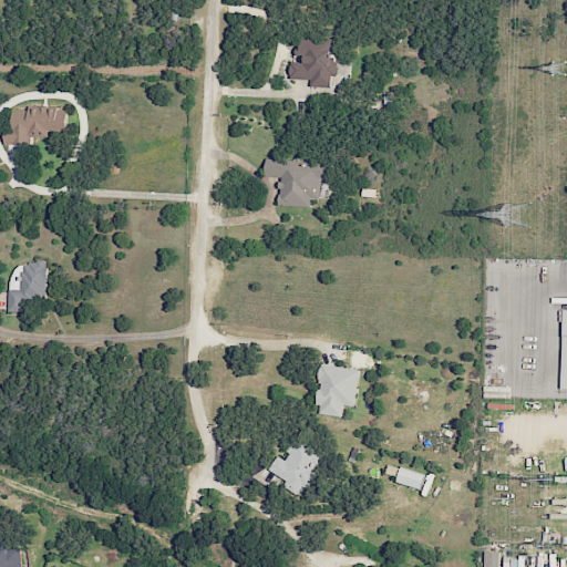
[(289,79),(310,79),(309,86),(331,88),(332,75),(332,76),(333,39),(296,38),(296,59),(289,59),(289,79)]
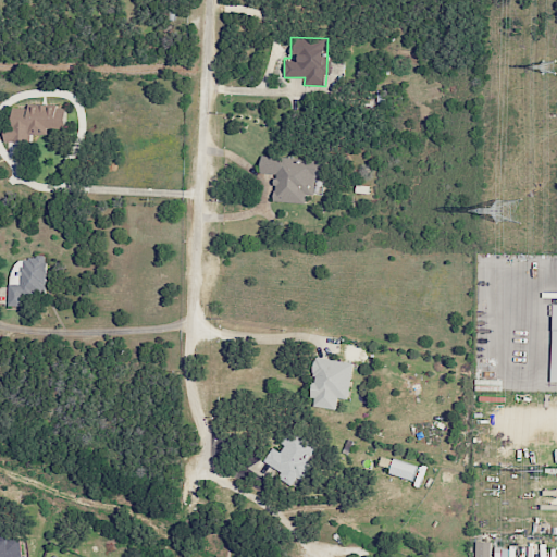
[(4,141),(29,141),(29,135),(49,135),(49,128),(65,128),(65,104),(27,104),(26,108),(12,108),(12,126),(4,126),(4,141)]
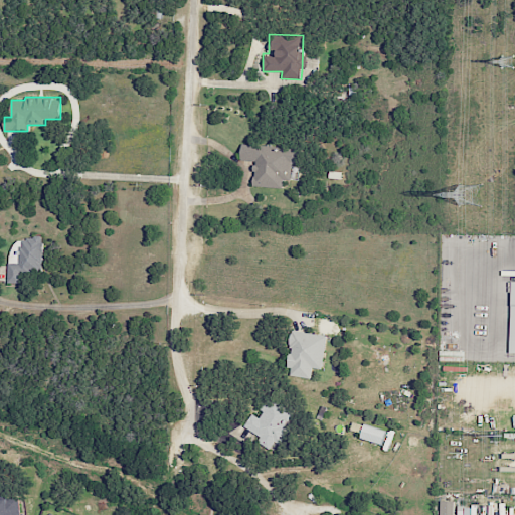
[(282,188),(283,179),(290,179),(290,162),(298,163),(299,147),(241,145),(240,160),(254,161),(253,186),(282,188)]
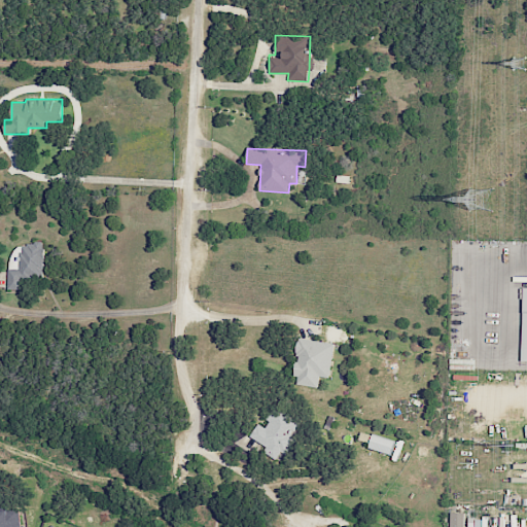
[(9,285),(44,285),(43,245),(8,245),(9,285)]
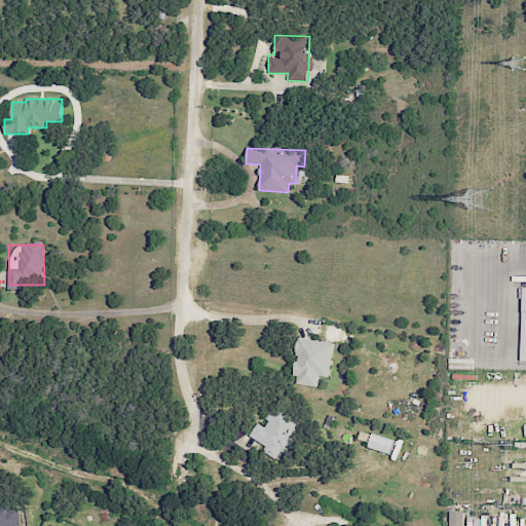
[(329,377),(333,342),(298,338),(293,383),(317,386),(318,375),(329,377)]
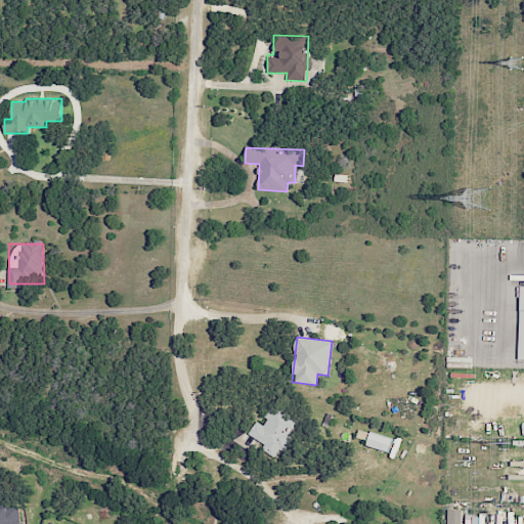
[(247,435),(278,455),(300,422),(273,404),(261,424),(256,421),(247,435)]
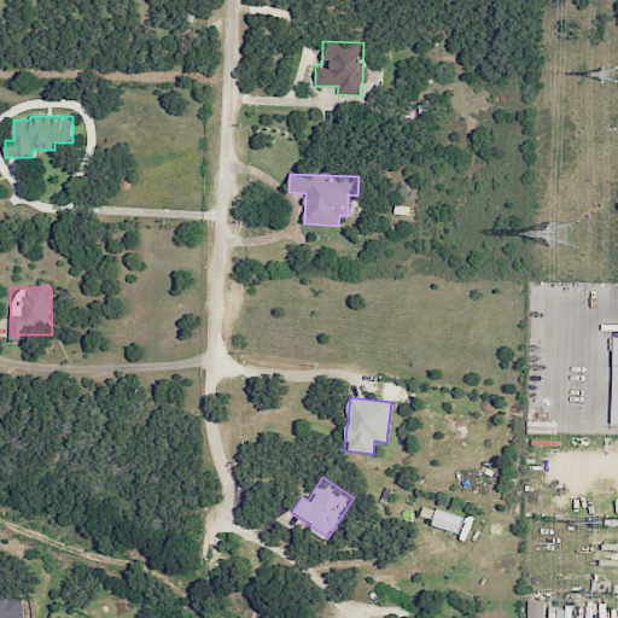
[(459,534),(464,517),(436,508),(431,526),(459,534)]
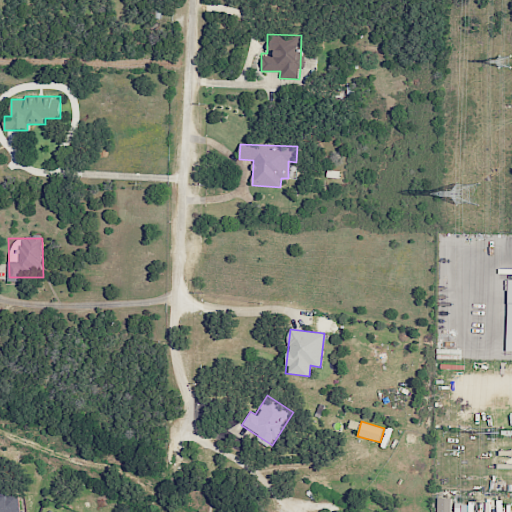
[(0,495),(0,511),(20,511),(18,494),(0,495)]
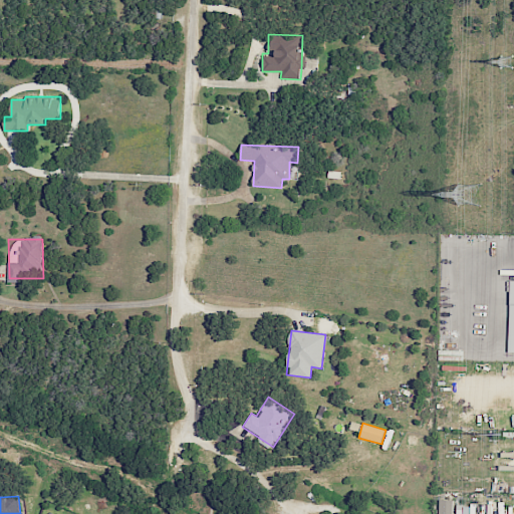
[(452,513),(453,500),(439,499),(439,513),(452,513)]
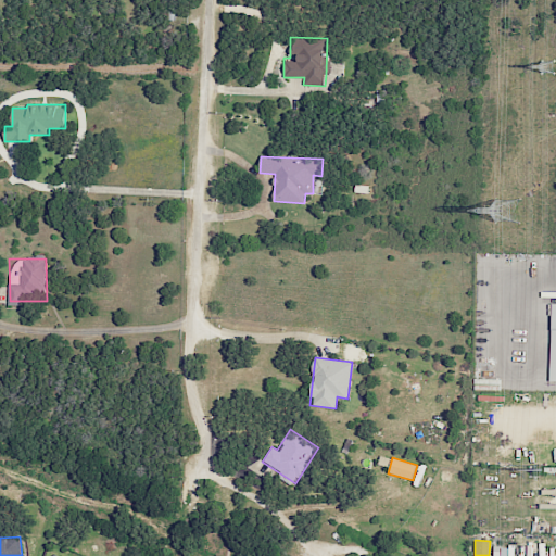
[(493,555),(514,555),(514,546),(493,546),(493,555)]
